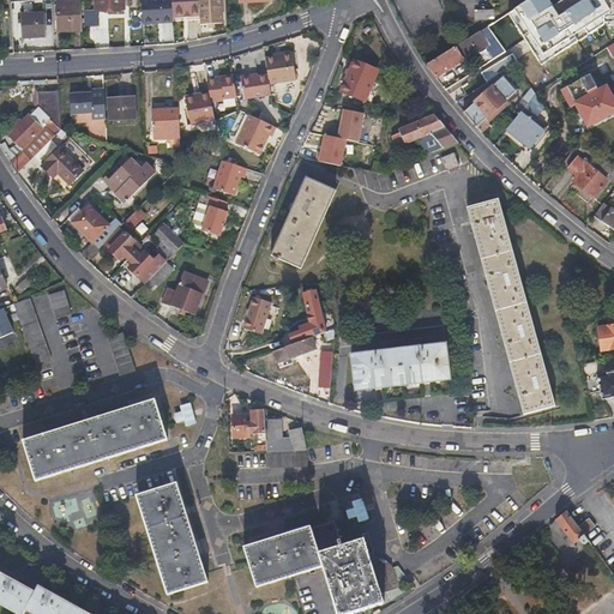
[(125,8),(124,0),(96,0),(96,11),(125,8)]
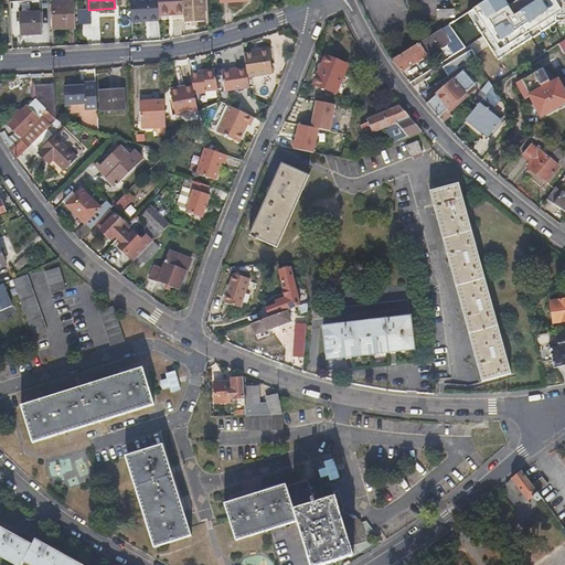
[(173,14),(183,14),(182,0),(158,0),(159,8),(159,16),(168,16),(167,13),(172,13),(173,14)]
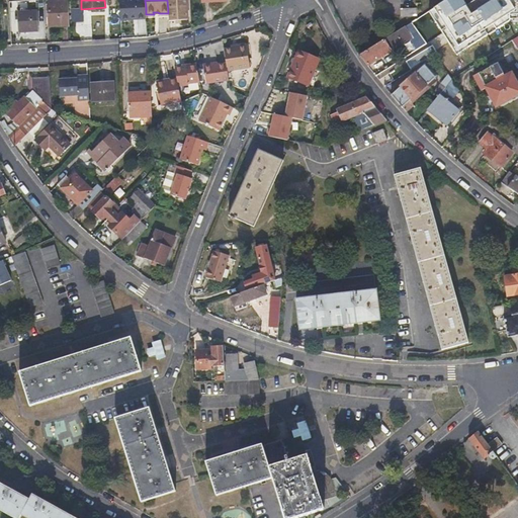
[(517,0),(446,0),(417,18),(452,73),(517,31),(517,0)]
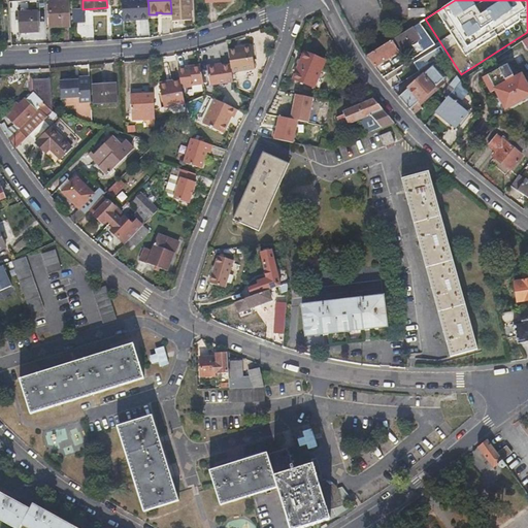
[(51,27),(71,26),(70,1),(50,2),(51,27)]
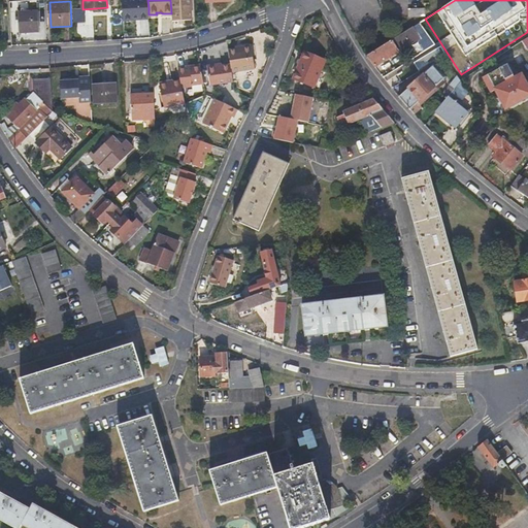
[(191,6),(172,7),(172,21),(191,20),(191,6)]
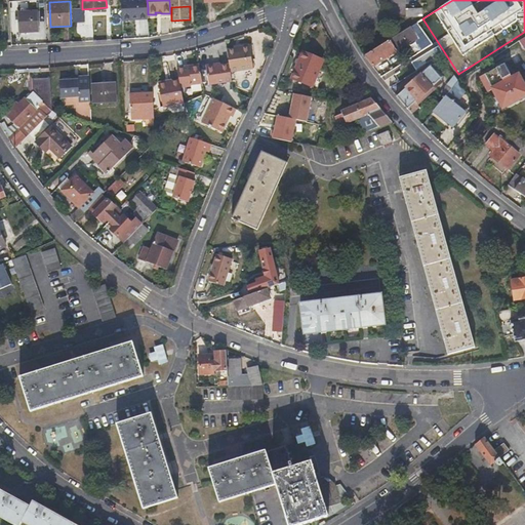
[(138,22),(148,22),(148,14),(148,7),(138,8),(138,22)]
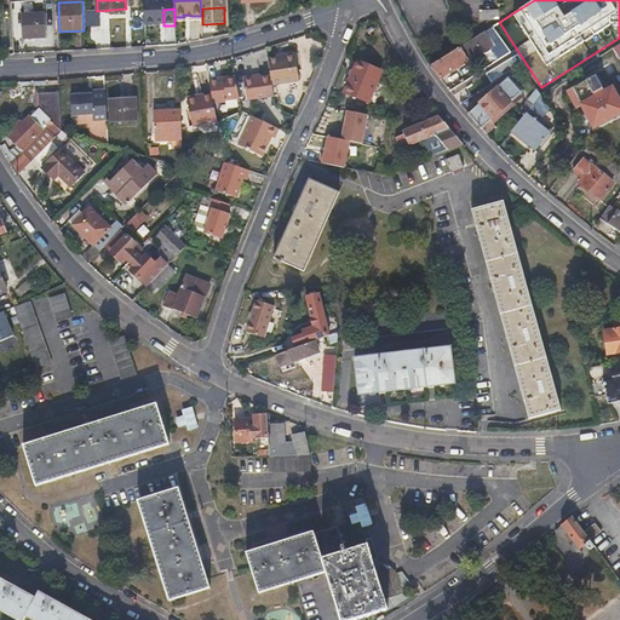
[(499,10),(478,11),(480,22),(499,21),(499,10)]
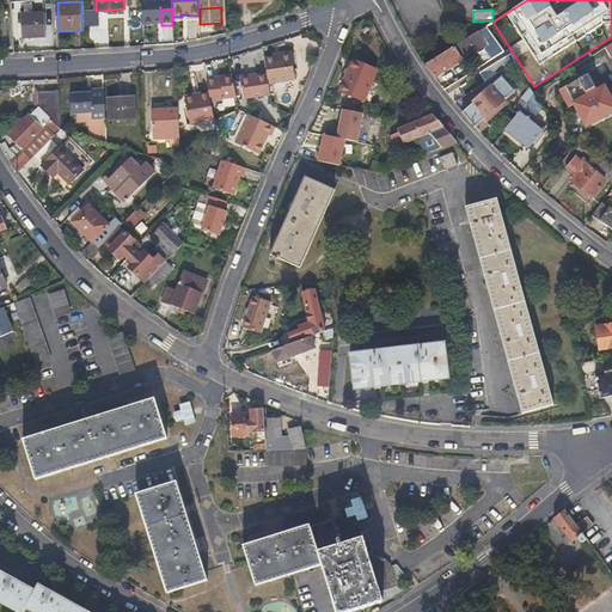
[(44,12),(20,12),(22,38),(46,37),(44,12)]
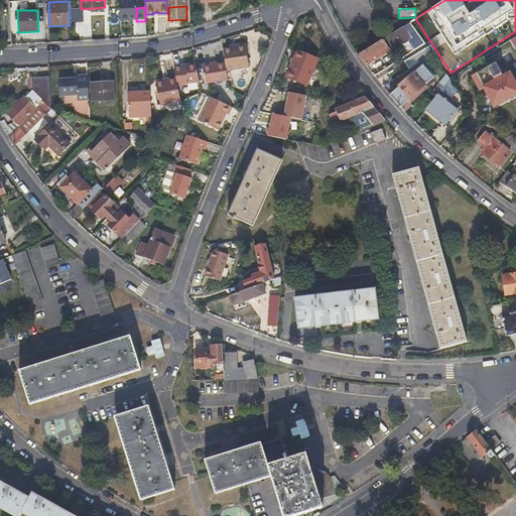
[(410,22),(404,26),(411,37),(417,47),(424,43),(410,22)]
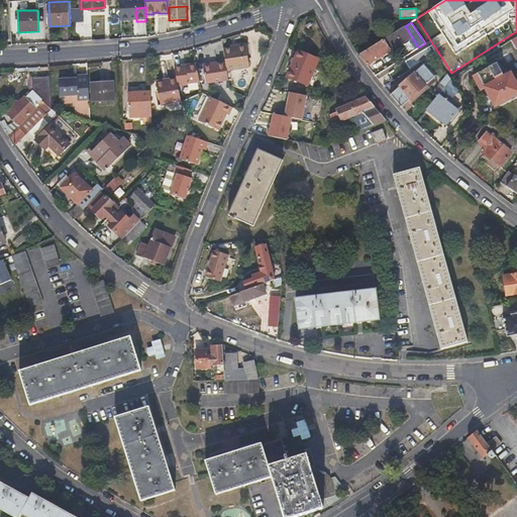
[(405,26),(359,55),(367,65),(412,37),(405,26)]
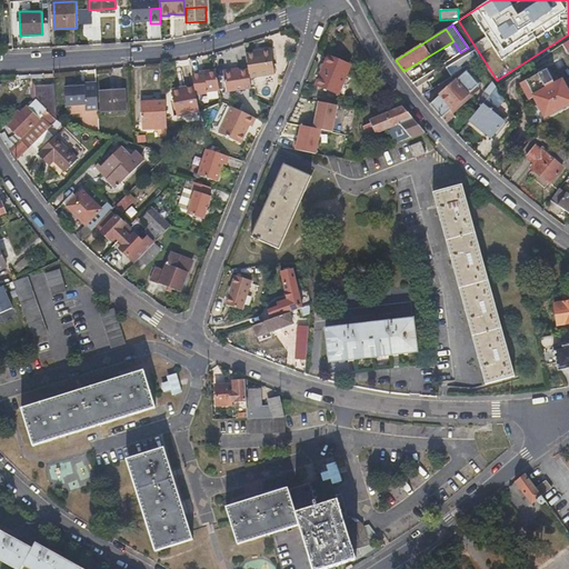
[(256,53),(247,55),(249,70),(250,78),(276,75),(271,48),(262,49),(262,52),(256,53)]
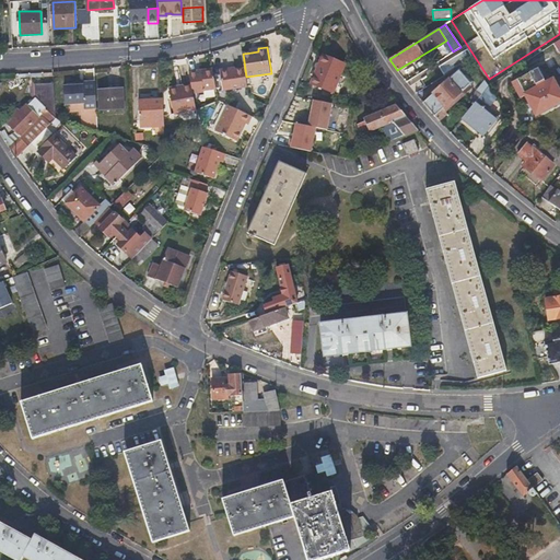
[(333,93),(345,63),(324,56),(313,84),(333,93)]
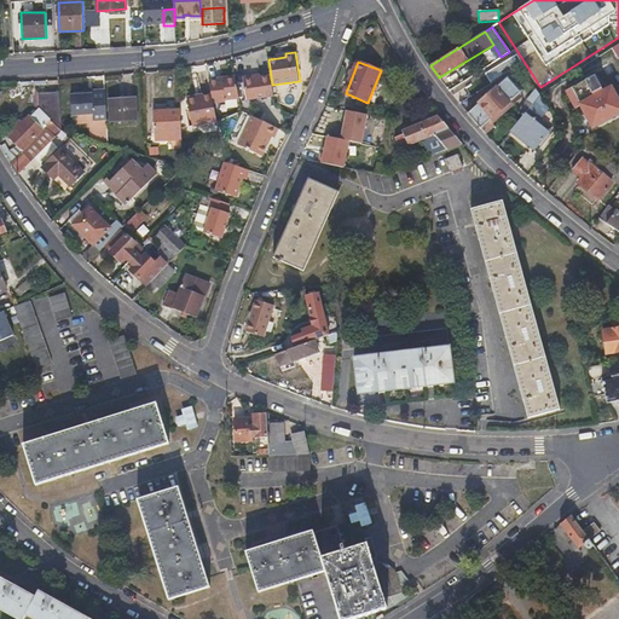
[(487,80),(502,76),(499,68),(485,71),(487,80)]
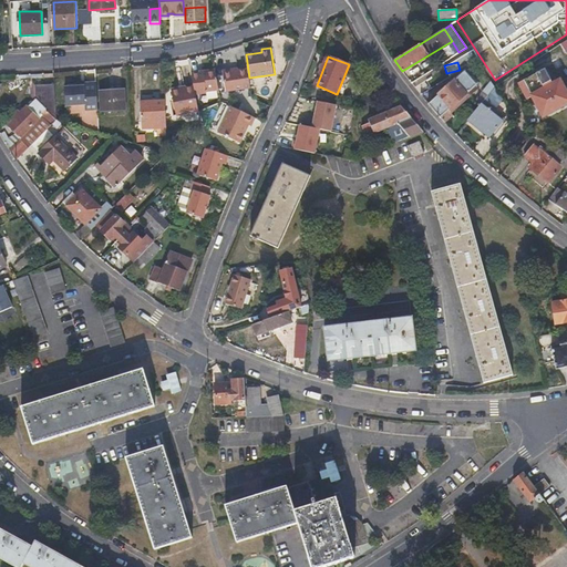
[(227,91),(251,88),(249,78),(248,70),(234,72),(233,69),(224,70),(227,91)]
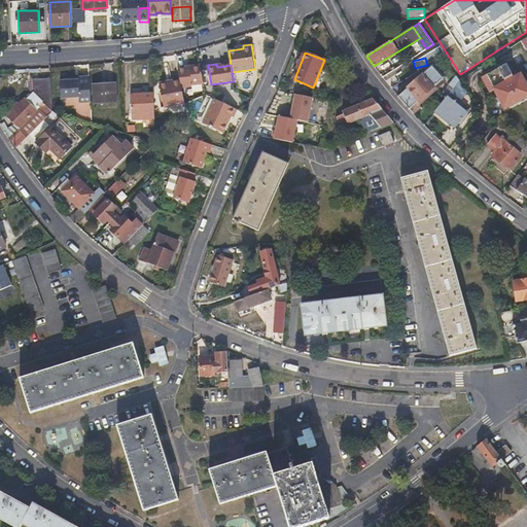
[(204,82),(201,65),(188,67),(188,68),(177,70),(179,80),(181,89),(191,86),(191,85),(204,82)]
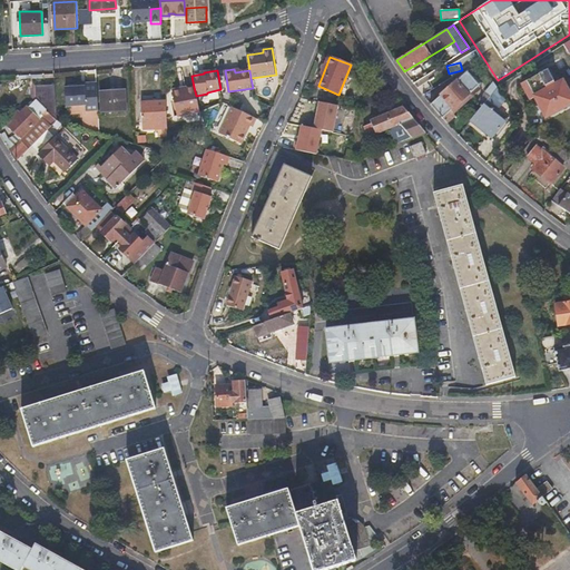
[(552,78),(548,70),(521,84),(530,100),(534,97),(546,117),(558,111),(560,115),(566,112),(563,108),(569,104),(569,95),(562,81),(556,85),(553,80),(556,79),(554,76),(552,78)]
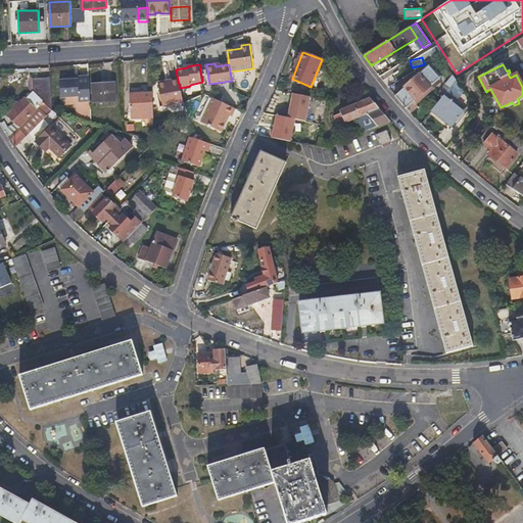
[(428,65),(395,96),(410,113),(417,107),(413,103),(440,78),(428,65)]
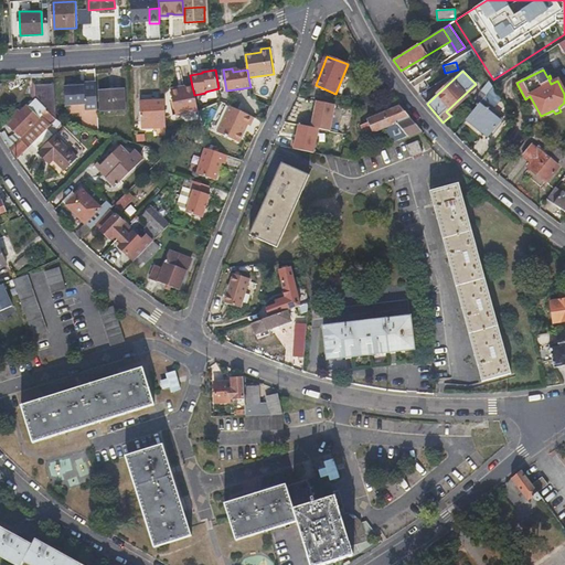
[(492,87),(489,83),(481,92),(482,93),(473,102),(477,106),(492,87)]
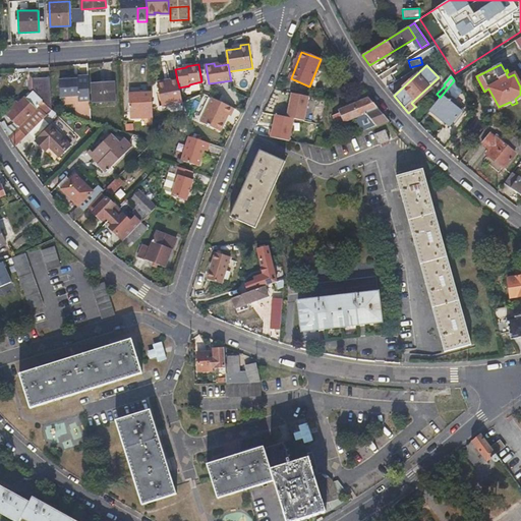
[(329,85),(332,92),(350,83),(347,77),(329,85)]
